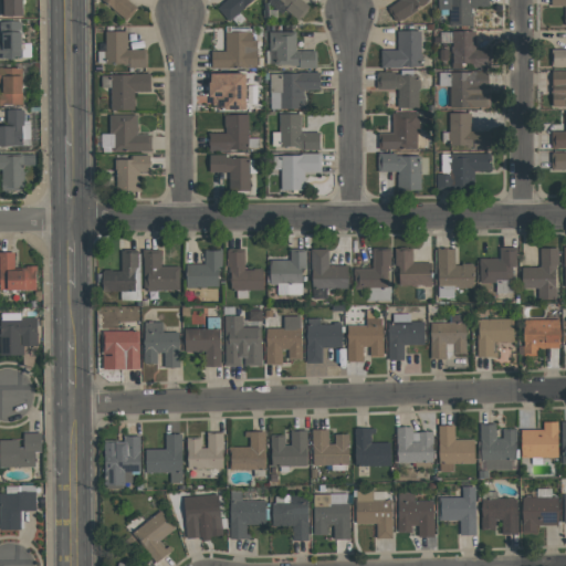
[(22,17),(22,0),(1,0),(2,16),(22,17)]
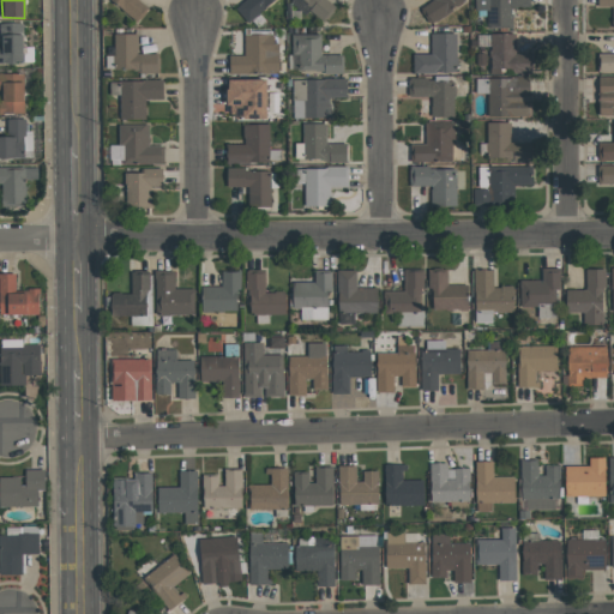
[(110,0),(137,23),(149,10),(137,0),(110,0)]
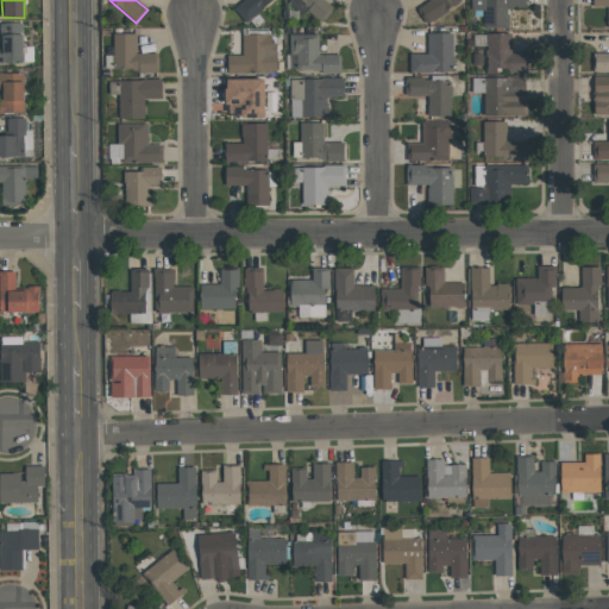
[(238,0),(232,6),(248,23),(271,0),(238,0)]
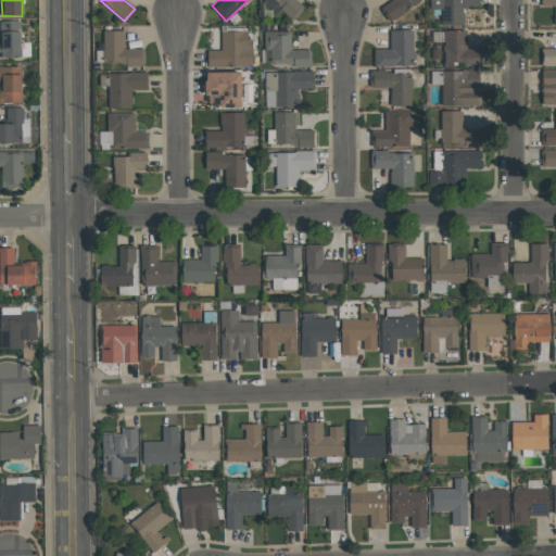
[(295,0),(266,0),(265,2),(276,12),(279,9),(291,21),(304,8),(295,0)]
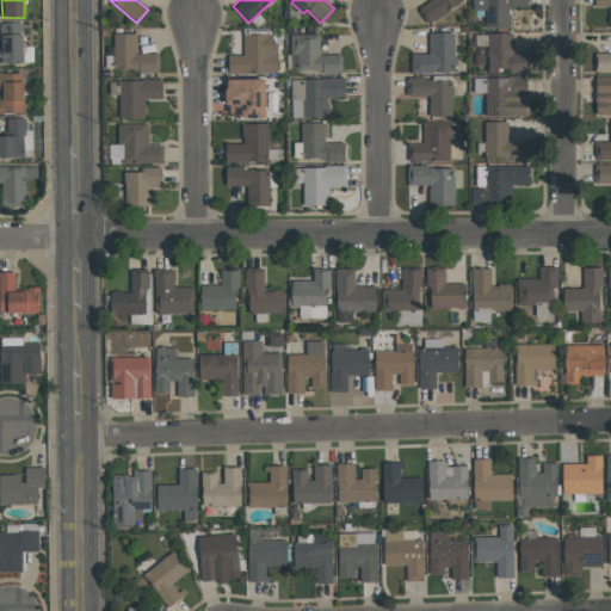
[(430,0),(418,8),(429,24),(464,1),(463,0),(430,0)]
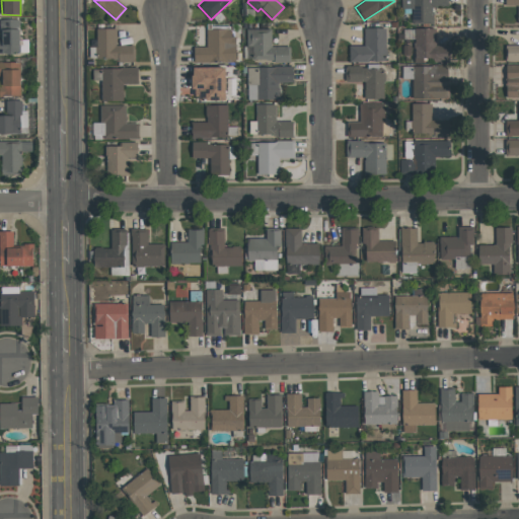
[(412,23),(434,23),(433,7),(447,7),(446,0),(400,0),(401,8),(411,8),(412,23)]
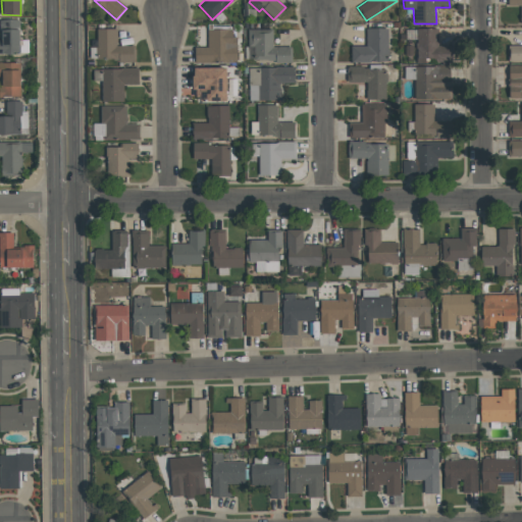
[(521,23),(521,0),(507,0),(508,6),(520,6),(520,23),(521,23)]
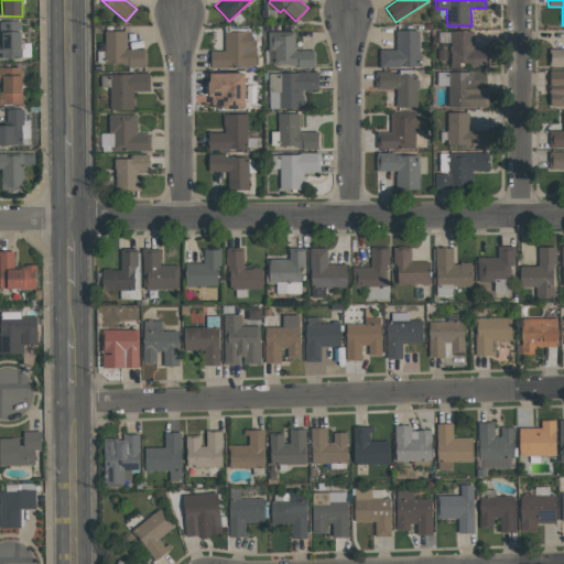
[(21,21),(0,21),(0,58),(22,58),(21,21)]
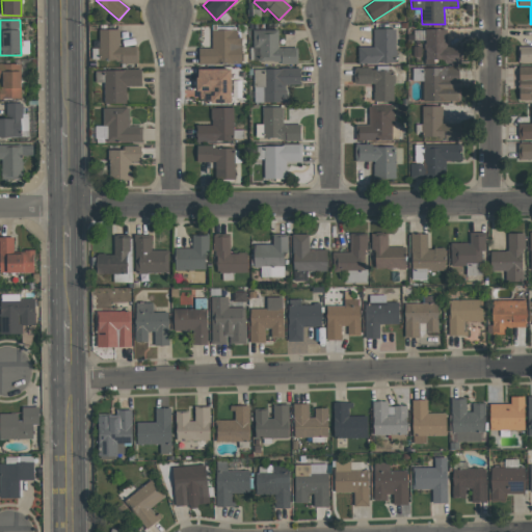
[(137,62),(137,47),(120,47),(120,29),(99,29),(99,61),(137,62)]
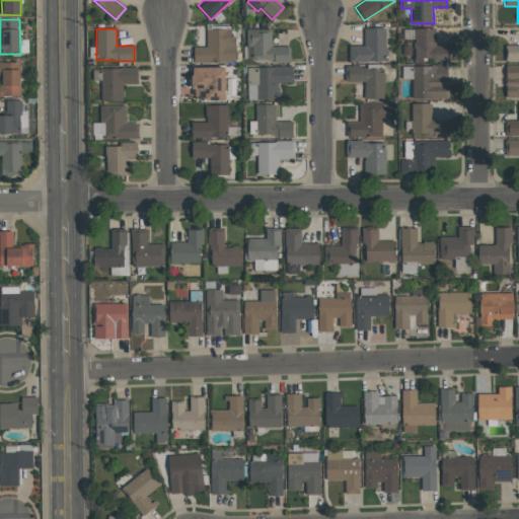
[(235,61),(235,36),(231,36),(231,28),(206,29),(206,47),(194,47),(194,61),(235,61)]
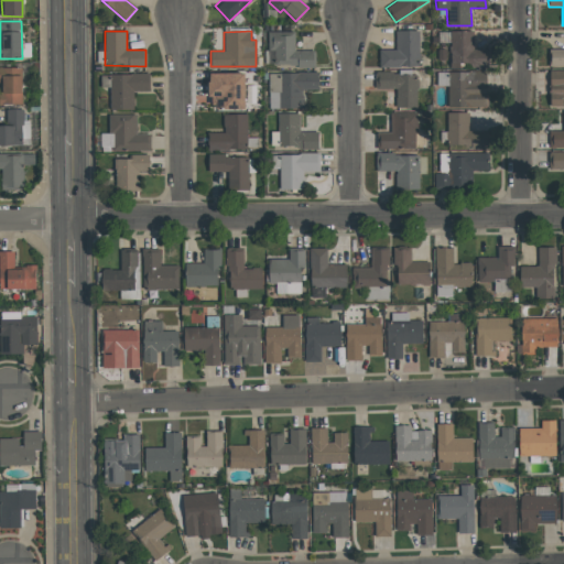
[(379,50),(379,67),(420,66),(419,31),(396,31),(396,50),(379,50)]
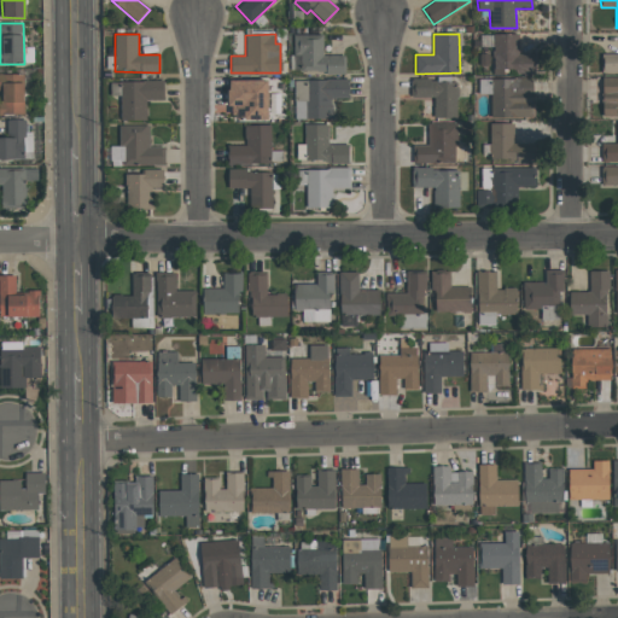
[(493,74),(532,75),(534,54),(518,54),(519,34),(493,34),(493,74)]
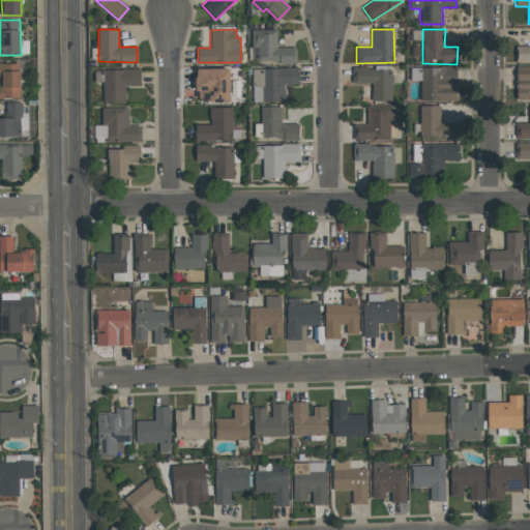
[(296,61),(296,48),(276,48),(276,30),(251,30),(251,62),(296,61)]
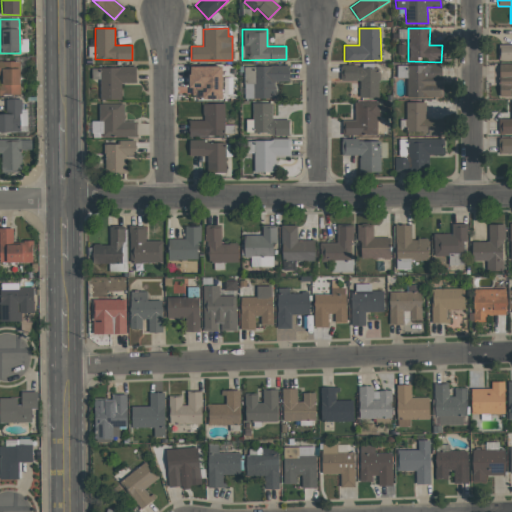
[(511,44),(499,45),(499,59),(511,58),(511,44)]
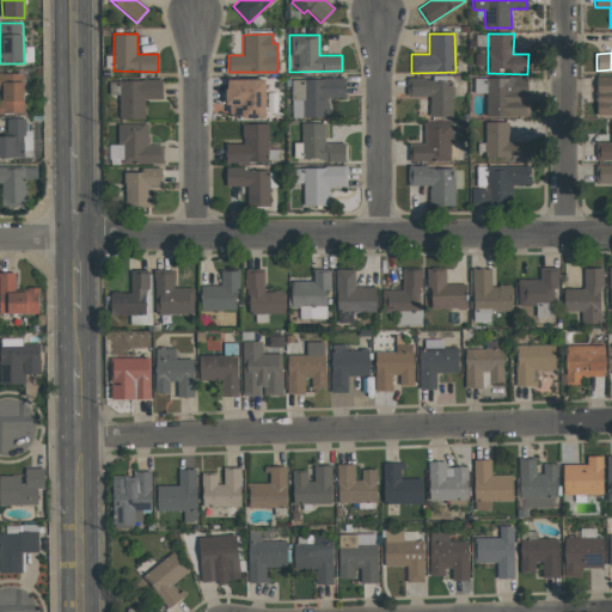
[(24,112),(23,73),(0,73),(0,89),(2,90),(2,112),(24,112)]
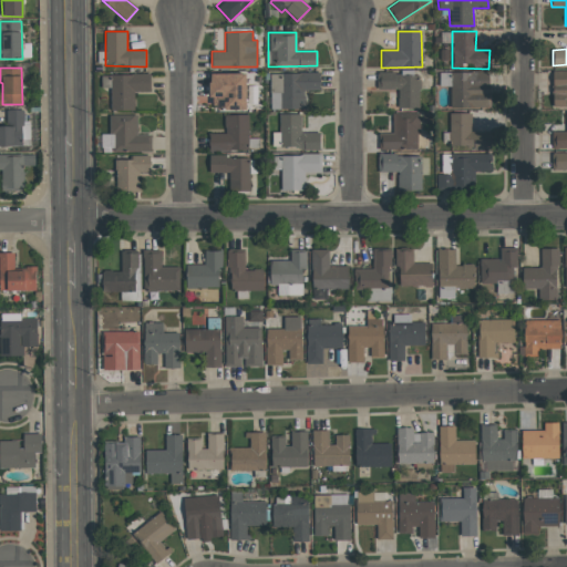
[(451,109),(488,107),(488,71),(440,72),(440,86),(450,85),(451,109)]
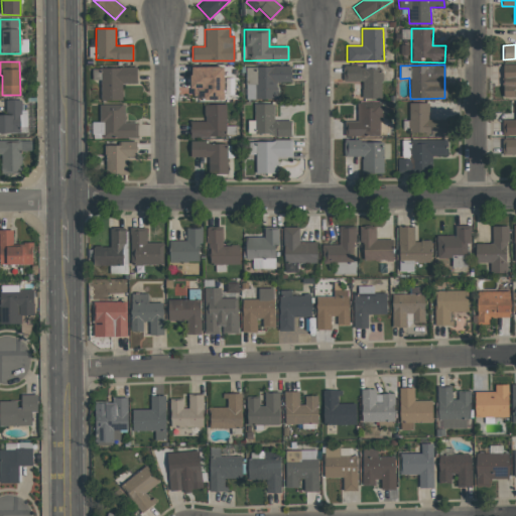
[(515,65),(503,66),(503,98),(515,97),(515,65)]
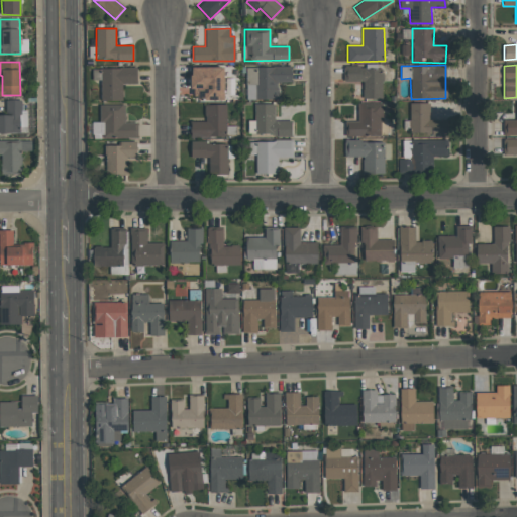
[(246,100),(278,99),(277,82),(292,81),(292,66),(245,68),(246,100)]
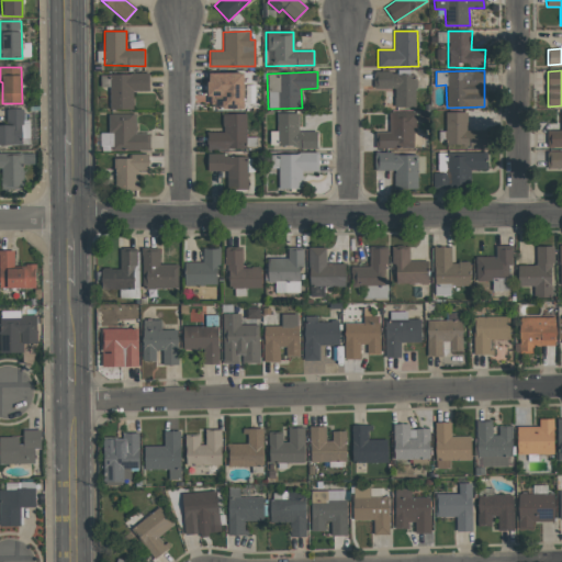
[(208,108),(244,109),(244,72),(209,72),(208,108)]
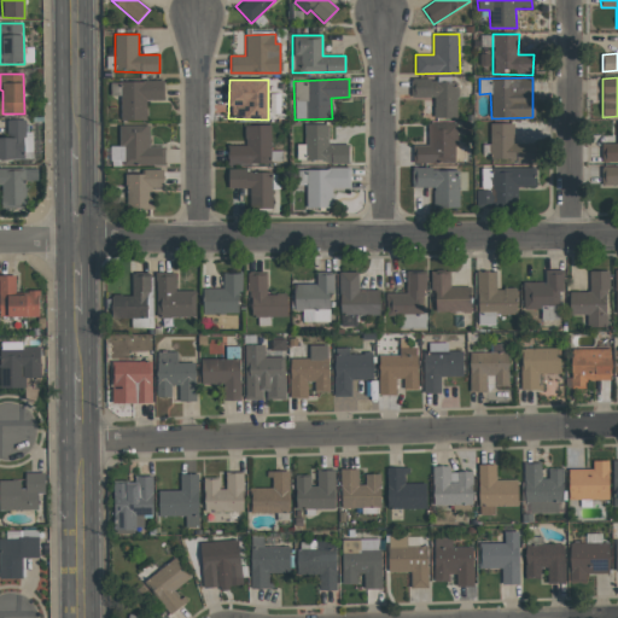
[(433,117),(456,118),(458,81),(412,80),(412,97),(433,98),(433,117)]
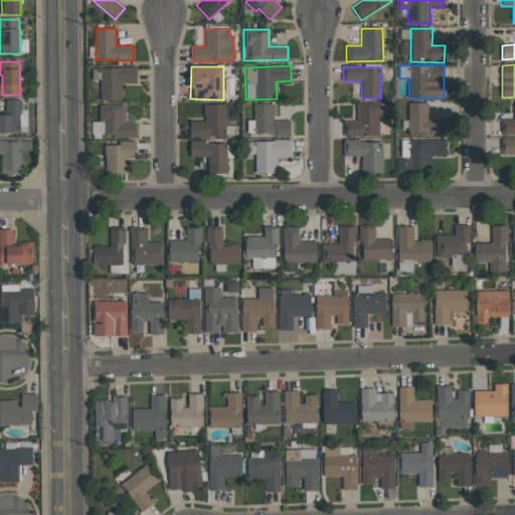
[(122,100),(122,83),(137,82),(136,67),(100,67),(101,101),(122,100)]
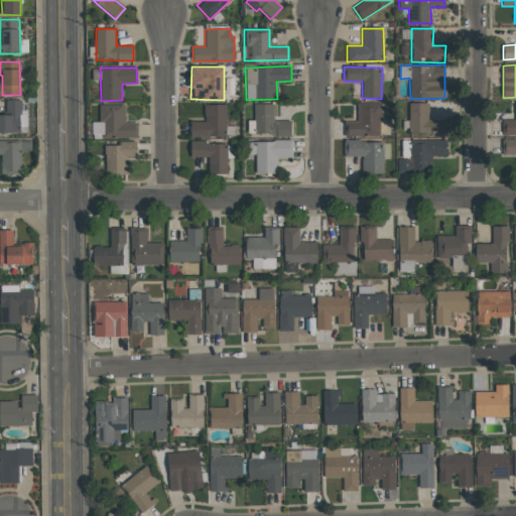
[(0,133),(21,133),(20,100),(6,100),(6,114),(0,114),(0,133)]
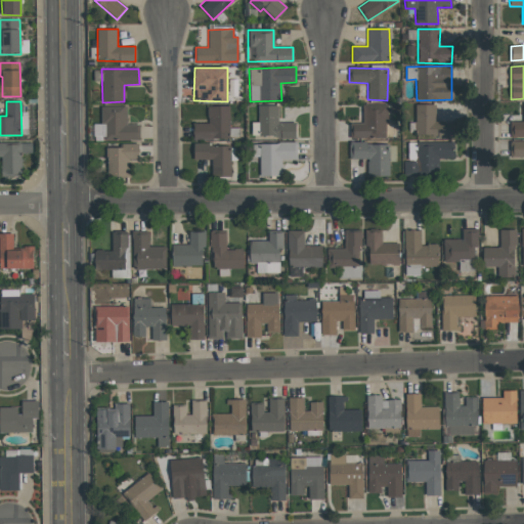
[(523,102),(523,103),(523,122),(510,122),(510,137),(523,136),(523,102)]
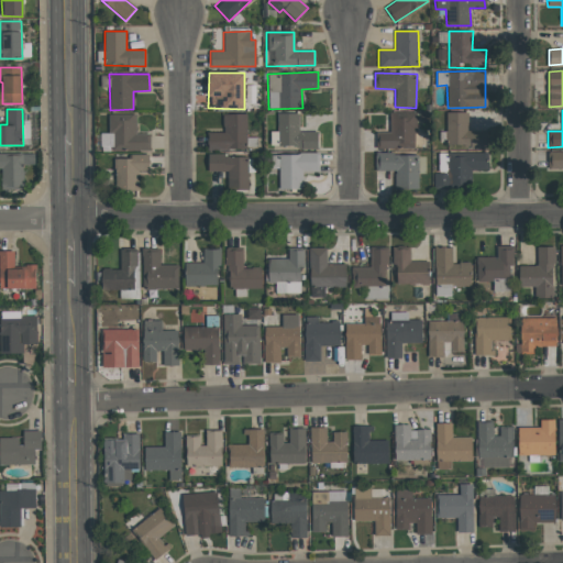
[(376,148),(416,148),(416,112),(389,112),(389,132),(376,132),(376,148)]
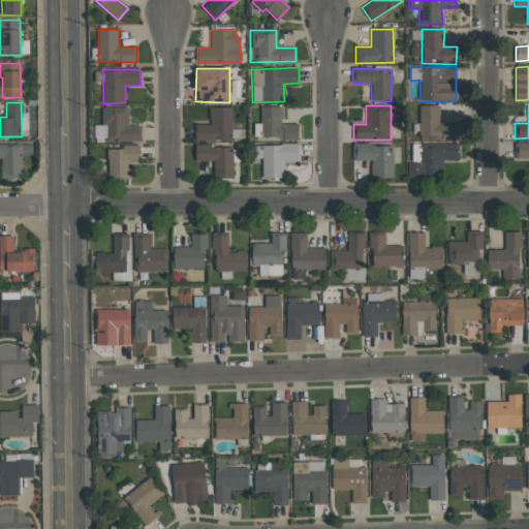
[(439,105),(419,105),(418,137),(457,138),(458,123),(439,122),(439,105)]
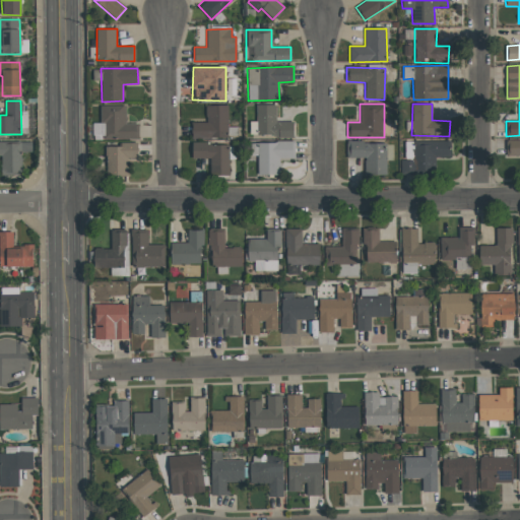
[(100,106),(101,123),(93,123),(93,138),(104,138),(104,140),(138,139),(138,124),(126,124),(125,105),(100,106)]
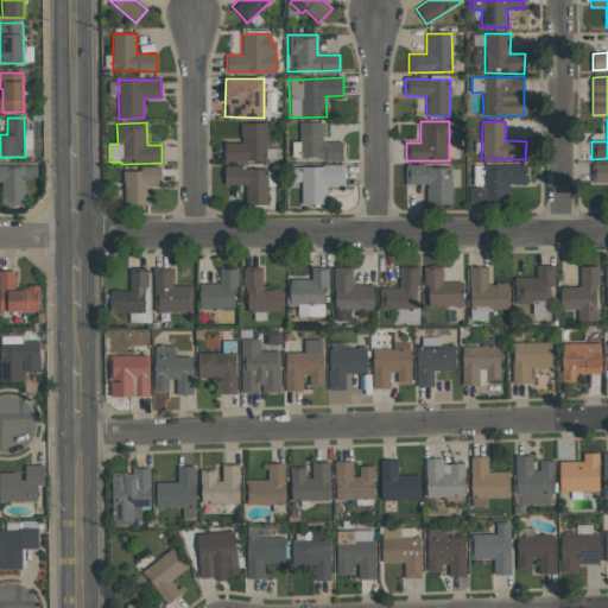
[(266,122),(240,124),(241,143),(223,144),(225,162),(267,160),(266,122)]
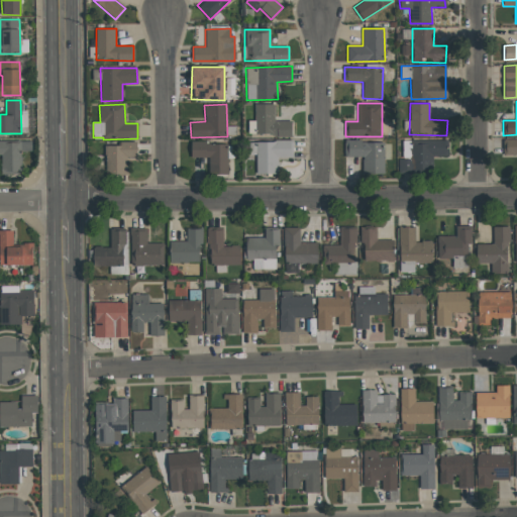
[(275,104),(254,104),(255,136),(292,135),(292,120),(275,120),(275,104)]
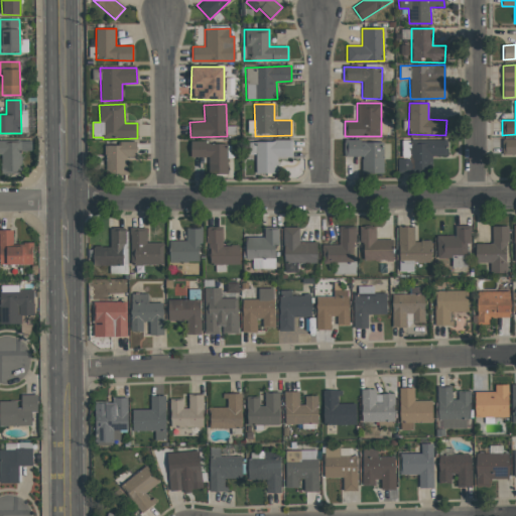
[(515,139),(502,140),(502,154),(515,154),(515,139)]
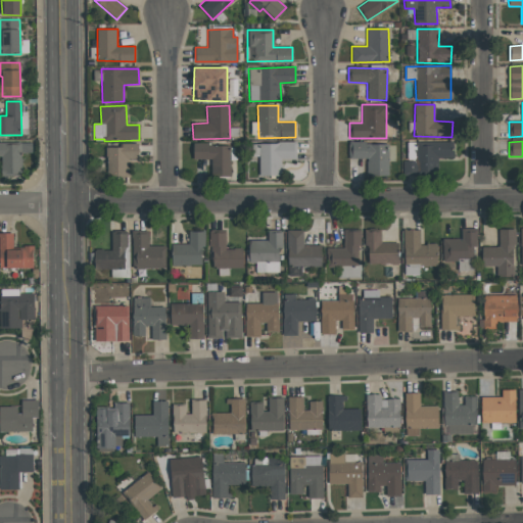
[(21,176),(21,152),(32,152),(32,143),(0,142),(0,156),(1,157),(1,176),(21,176)]
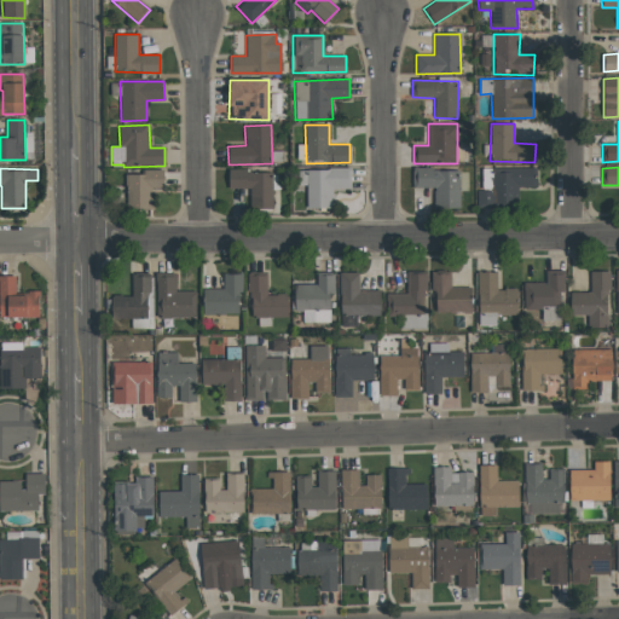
[(306,208),(331,208),(331,189),(351,189),(350,168),(299,171),(299,185),(306,184),(306,208)]
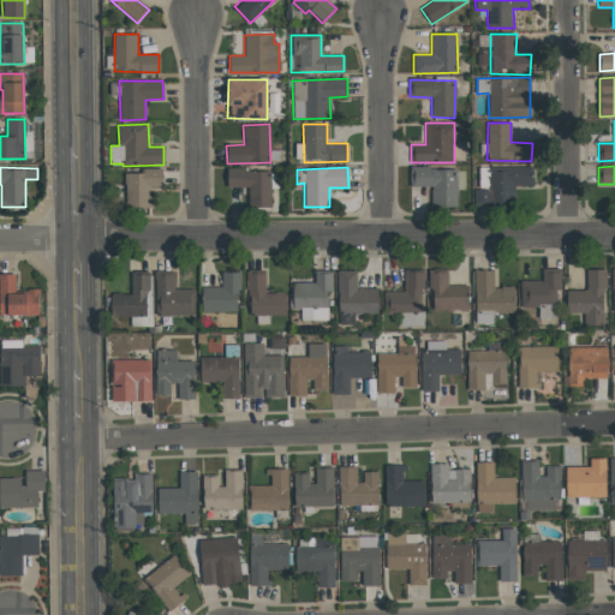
[(410,186),(431,186),(431,208),(457,207),(455,167),(410,168),(410,186)]
